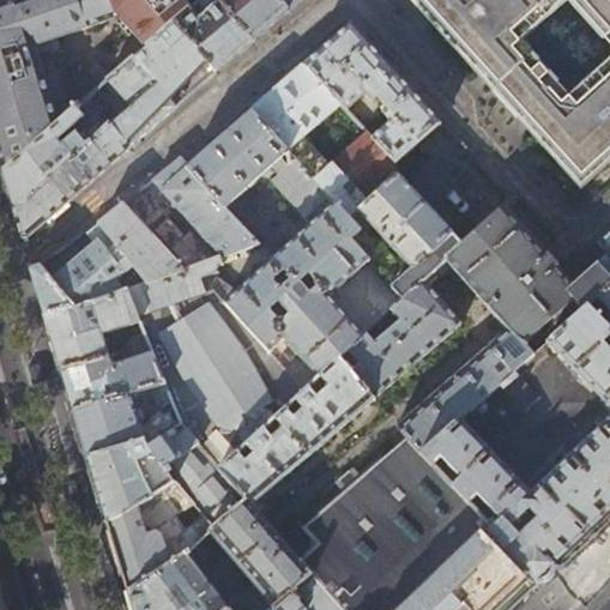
[(0,168),(85,94),(104,77),(106,76),(95,62),(83,72),(72,59),(59,71),(55,70),(52,71),(46,52),(50,49),(55,44),(54,38),(103,23),(102,20),(115,12),(142,44),(173,17),(158,0),(193,0),(0,0),(0,168)]
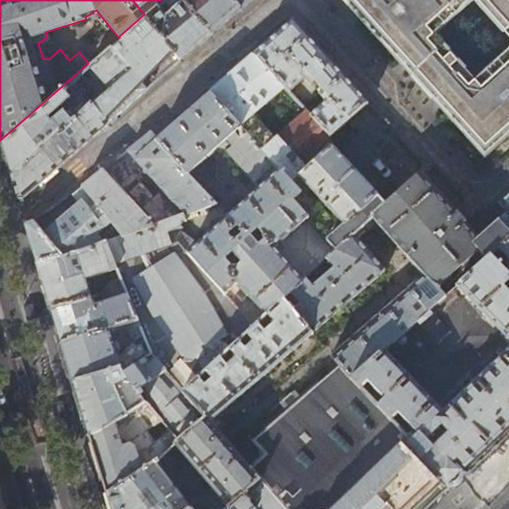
[(161,0),(144,14),(178,56),(191,45),(223,18),(244,0),(161,0)]
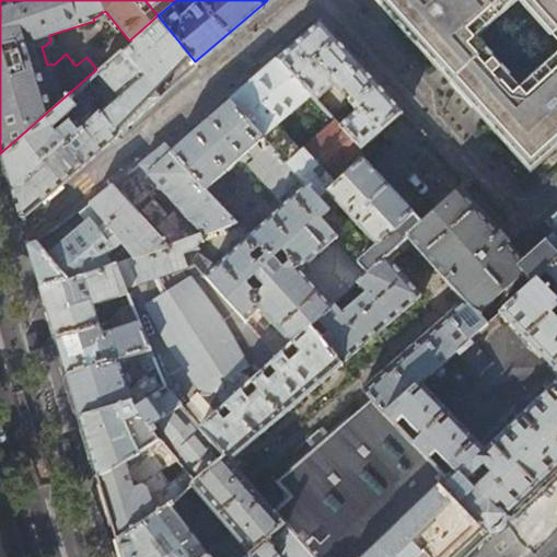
[(375,0),(470,105),(526,169),(556,141),(556,0),(375,0)]
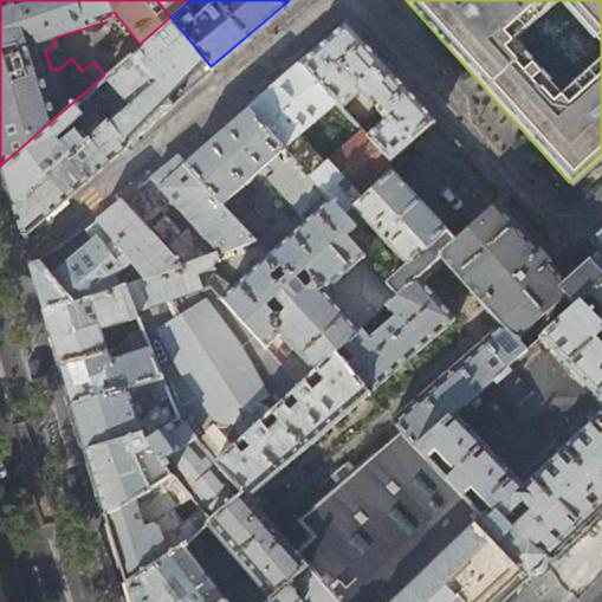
[(211,66),(170,17),(140,44),(129,53),(150,79),(125,102),(107,120),(125,144),(140,131),(172,104),(170,102),(192,83),(211,66)]
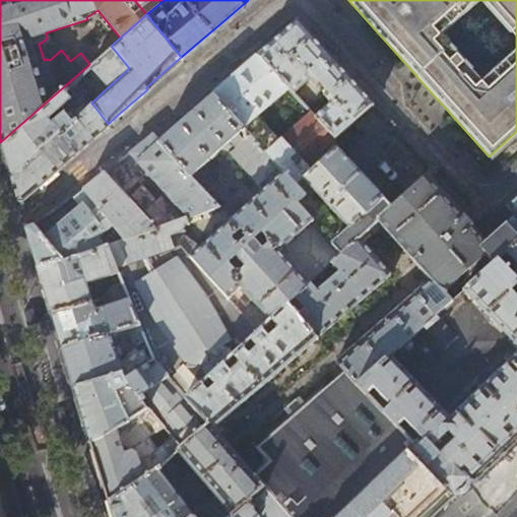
[(255,53),(286,85),(291,90),(308,75),(314,81),(317,78),(326,87),(322,90),(330,101),(314,116),(332,135),(371,103),(370,102),(347,76),(295,18),(274,37),(255,53)]
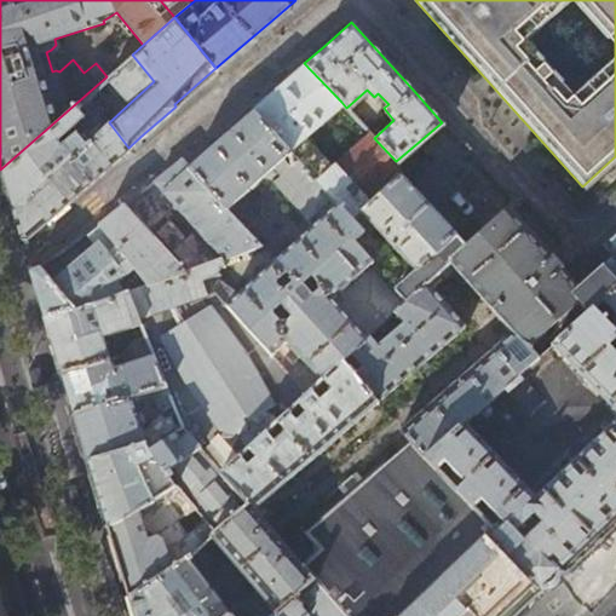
[(154,81),(132,55),(107,76),(105,78),(128,104),(154,81)]
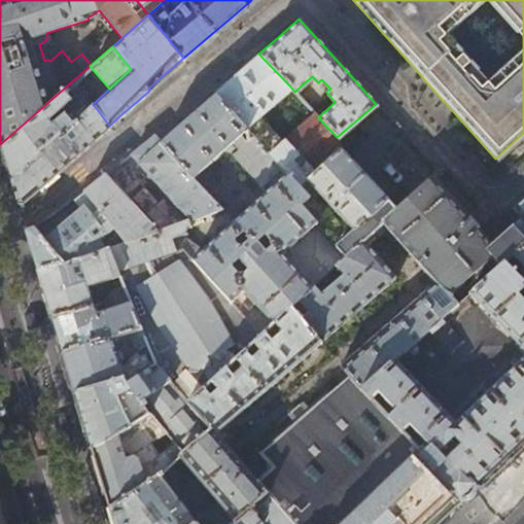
[(258,115),(290,86),(258,54),(235,74),(213,93),(279,166),(284,172),(297,185),(339,146),(343,143),(337,137),(318,117),(301,99),(294,104),(306,117),(281,139),(258,115)]
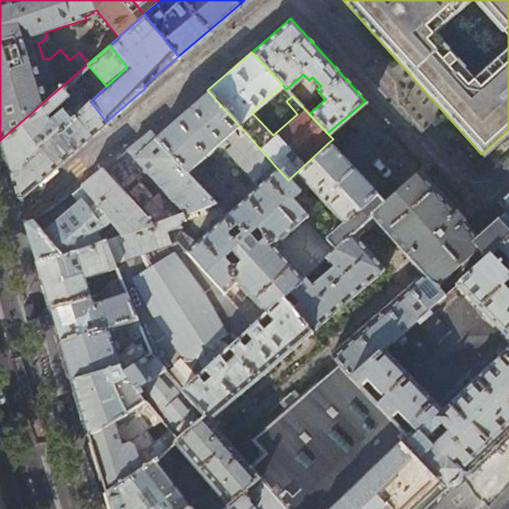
[(82,92),(71,78),(0,140),(0,144),(2,151),(8,170),(56,128),(58,129),(87,103),(79,94),(82,92)]
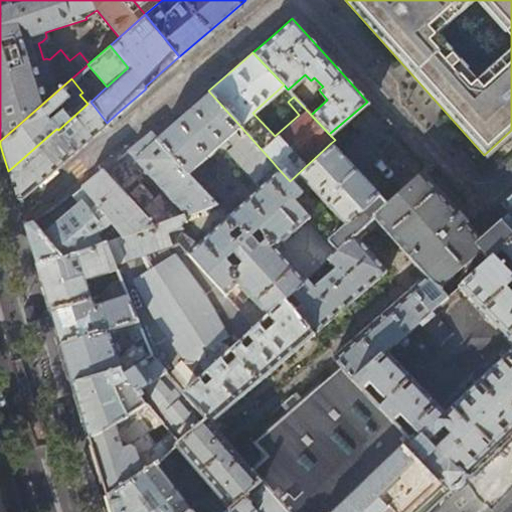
[(180,116),(155,138),(186,172),(220,142),(252,178),(273,162),(208,91),(180,116)]
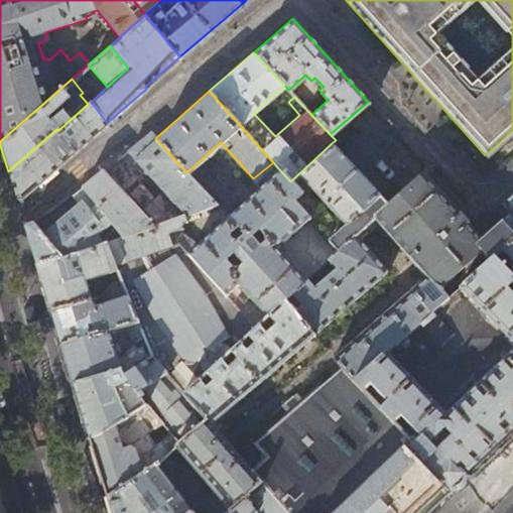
[(91,102),(88,104),(58,130),(56,129),(8,171),(12,185),(16,198),(20,198),(54,167),(107,123),(91,102)]
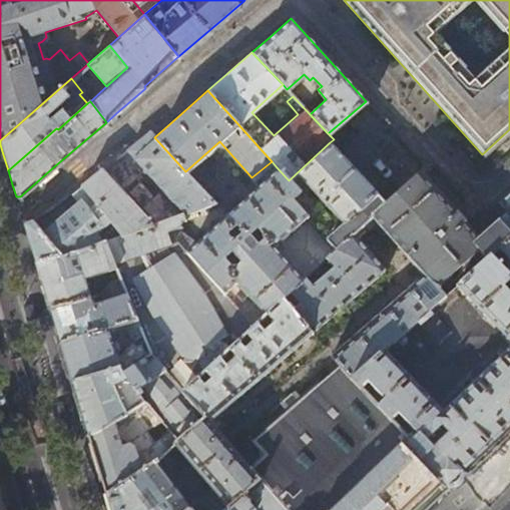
[(212,199),(185,171),(154,137),(147,130),(129,145),(93,173),(80,184),(121,233),(182,210),(212,199)]
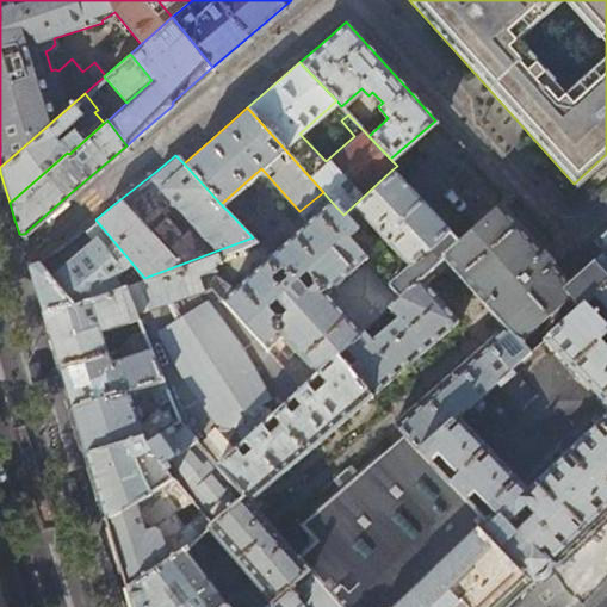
[(392,169),(344,215),(354,227),(346,234),(388,283),(448,229),(392,169)]
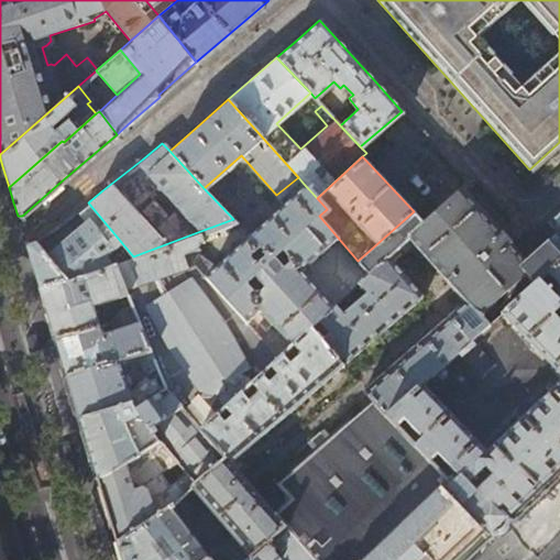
[(319,216),(327,209),(317,198),(304,184),(205,274),(278,355),(309,327),(318,319),(336,303),(358,283),(387,255),(398,245),(424,222),(414,211),(358,261),(319,216)]
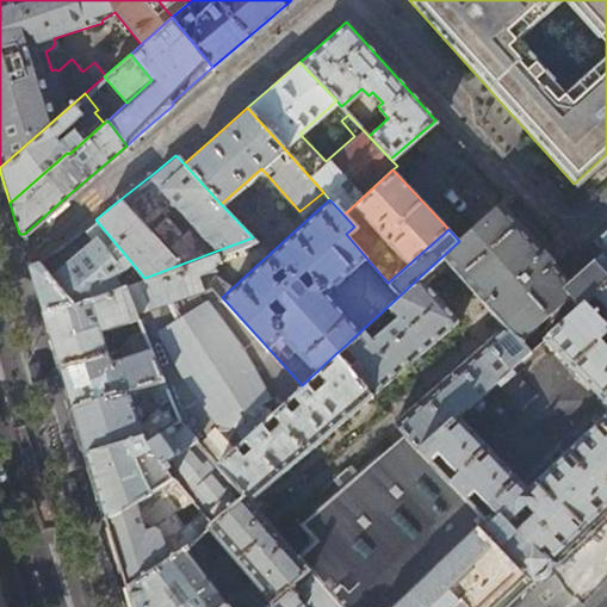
[(500,204),(459,241),(432,266),(437,271),(446,262),(489,310),(503,326),(526,353),(582,303),(592,295),(606,280),(606,276),(590,260),(580,271),(568,280),(546,256),(533,241),(500,204)]
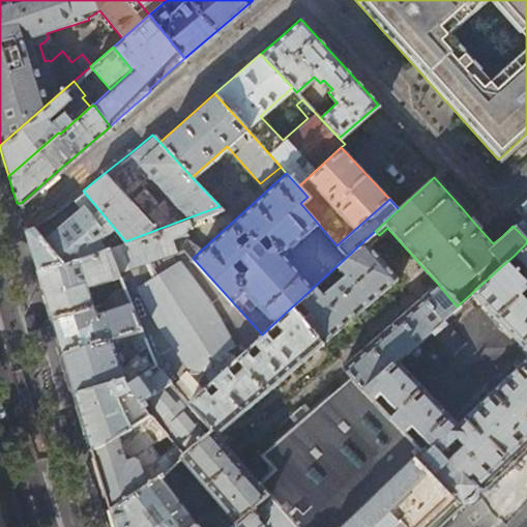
[(108,247),(125,241),(83,191),(54,213),(52,214),(34,227),(24,229),(30,250),(35,267),(108,246),(108,247)]
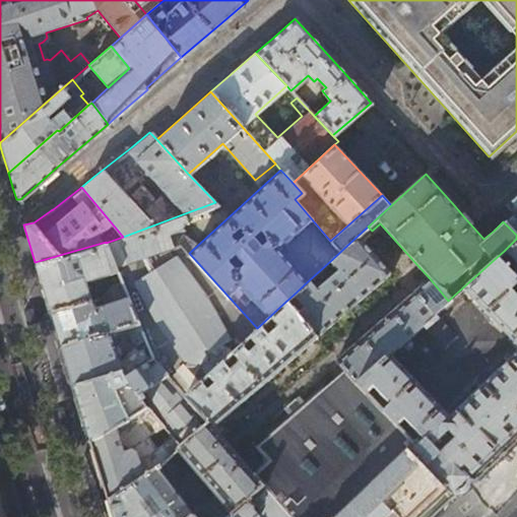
[(516,193),(505,204),(513,213),(503,221),(516,235),(516,193)]
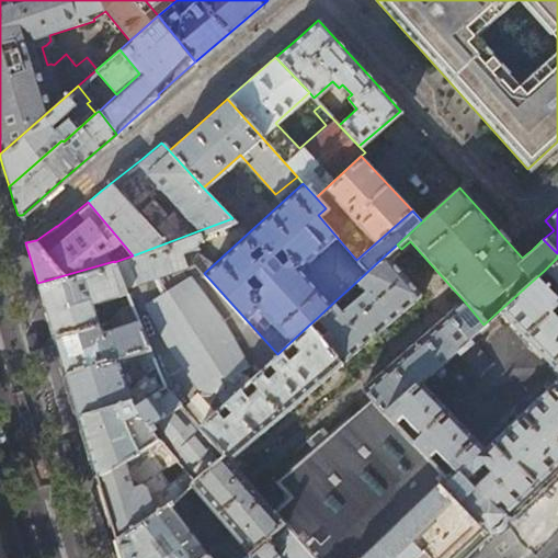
[(200,230),(133,255),(114,262),(124,284),(185,263),(182,253),(197,248),(196,242),(202,239),(200,230)]
